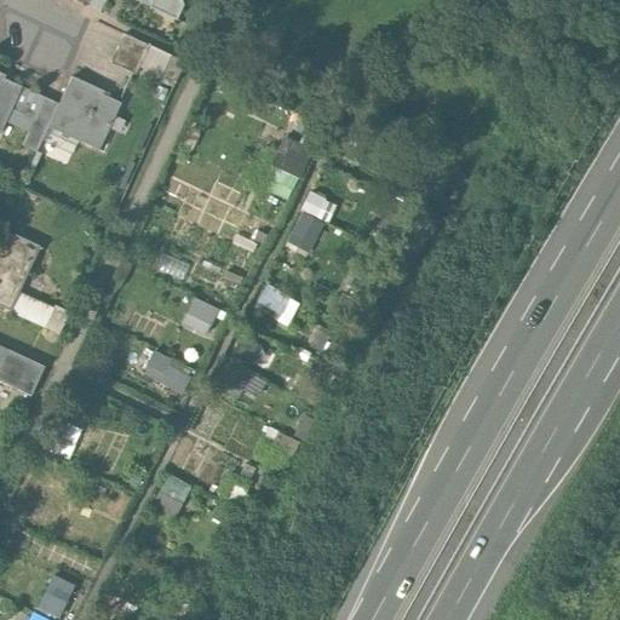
[(130,0),(176,21),(182,9),(178,0),(130,0)]
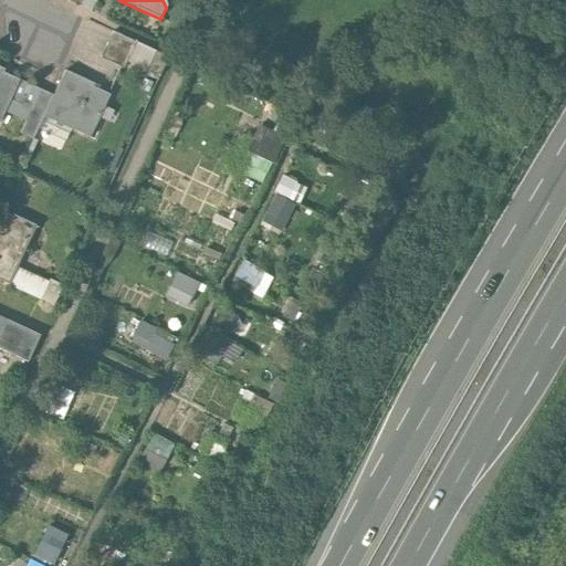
[(102,59),(124,69),(128,61),(148,70),(147,71),(159,76),(167,60),(165,56),(113,33),(102,59)]
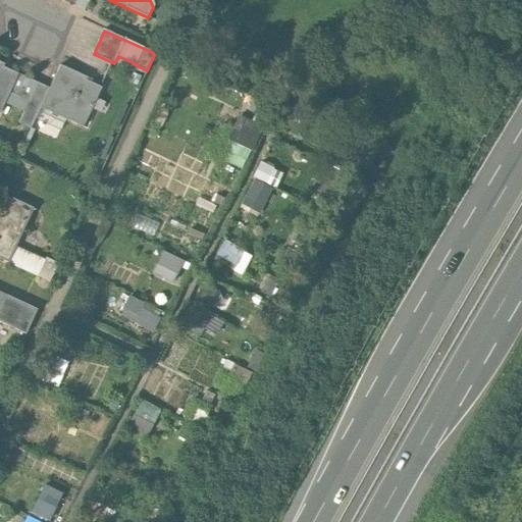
[(5,62),(0,59),(0,113),(1,114),(5,104),(19,73),(3,66),(5,62)]
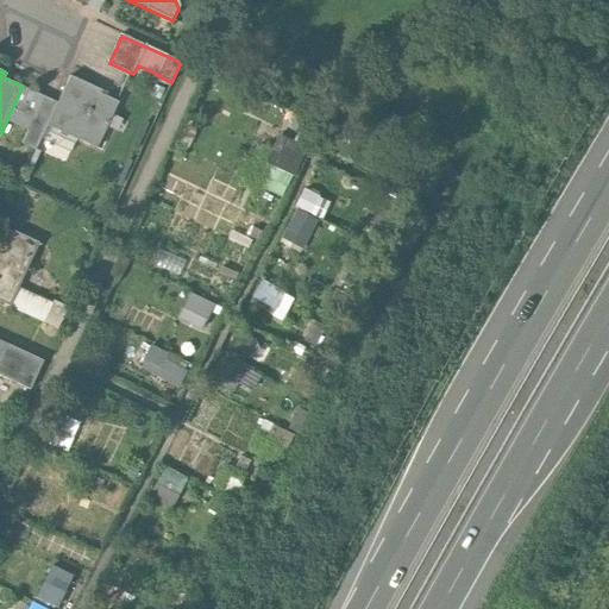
[(71,74),(58,102),(49,125),(99,148),(120,101),(102,93),(104,89),(71,74)]
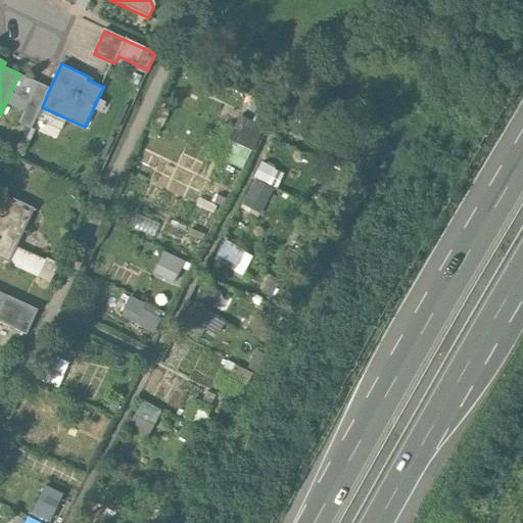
[(50,88),(19,74),(5,104),(24,112),(18,124),(32,130),(42,107),(50,88)]
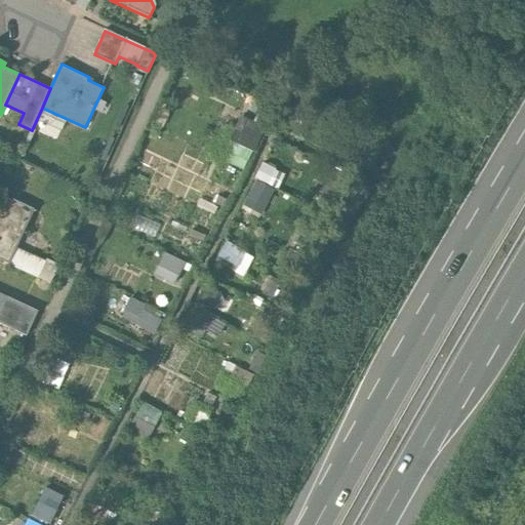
[(244,205),(263,213),(274,190),(283,170),(264,162),(244,205)]
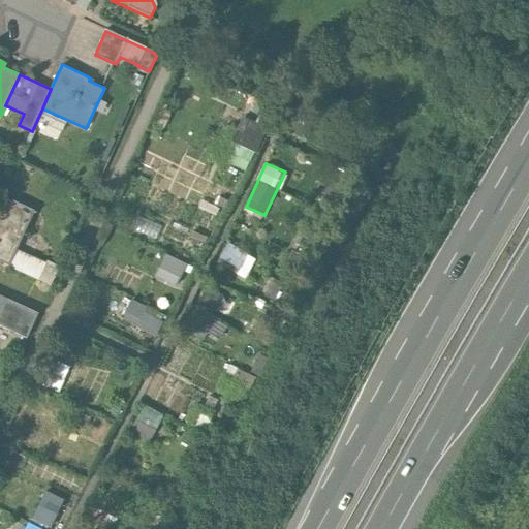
[(1,196),(0,199),(0,263),(51,287),(60,268),(48,262),(47,265),(16,251),(34,212),(1,196)]
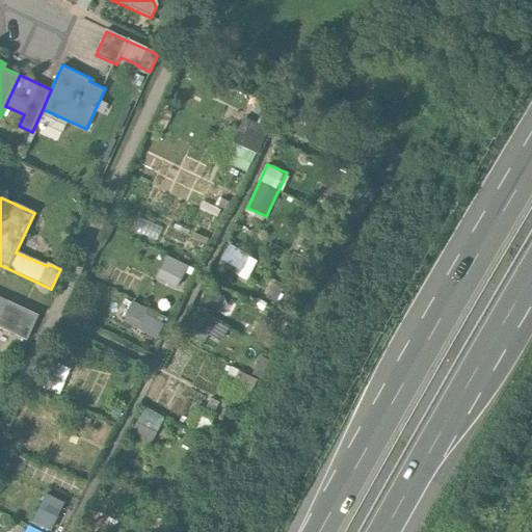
[(163,257),(158,278),(179,284),(184,261),(163,257)]
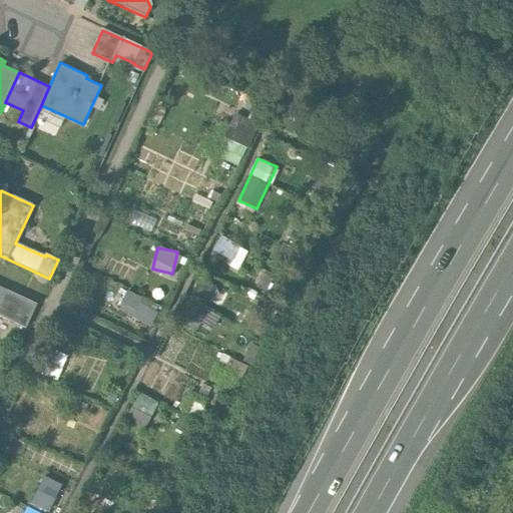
[(37,304),(0,287),(0,316),(26,328),(37,304)]
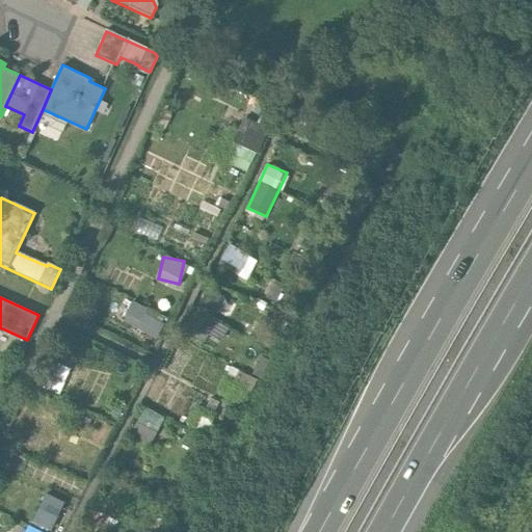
[(191,311),(184,333),(208,340),(214,318),(191,311)]
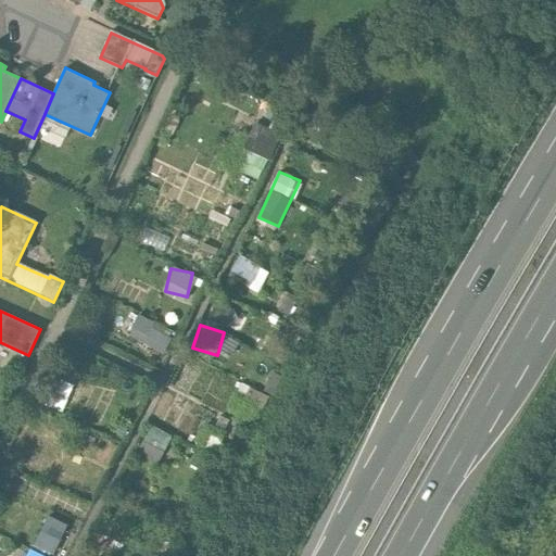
[(65,373),(53,402),(70,408),(80,378),(65,373)]
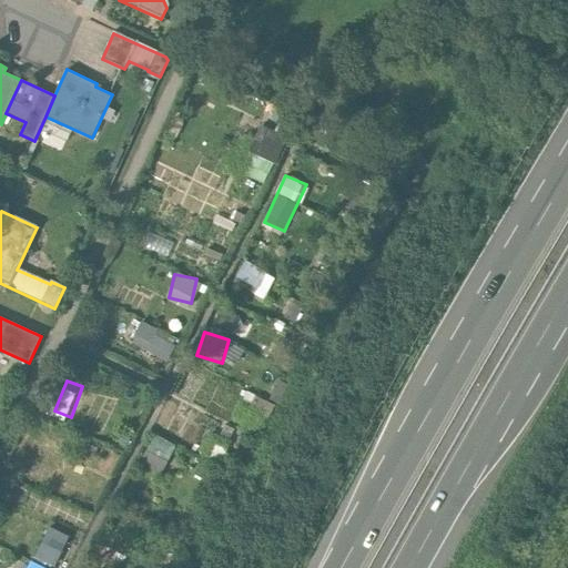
[(49,564),(62,537),(48,529),(34,556),(49,564)]
